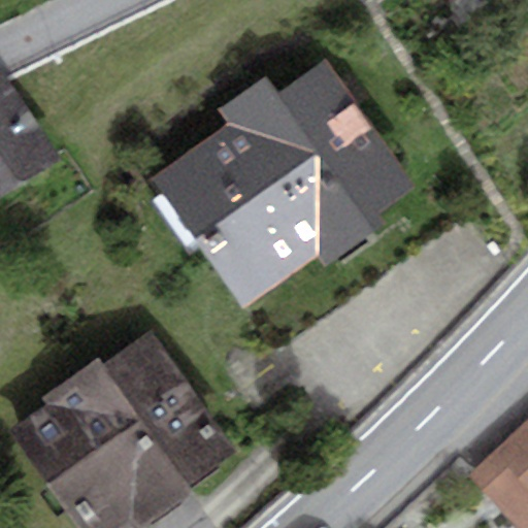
[(226,124),(149,178),(243,310),(317,258),(322,267),(386,222),(378,212),(416,186),(327,60),(281,93),(267,74),(217,110),(226,124)]
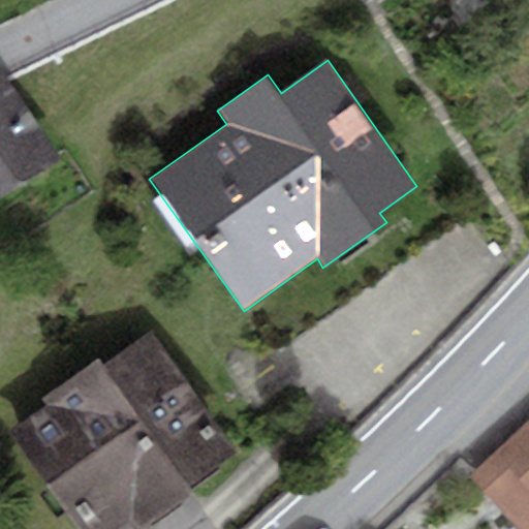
[(3,69),(0,70),(0,198),(60,162),(3,69)]
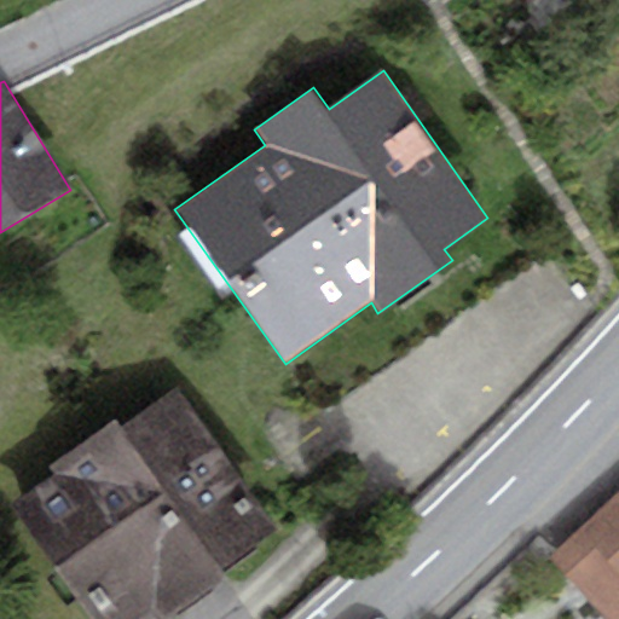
[(52,474),(9,504),(22,524),(88,618),(145,618),(155,613),(158,618),(162,618),(225,576),(221,570),(277,530),(175,386),(121,424),(116,416),(45,464),(52,474)]
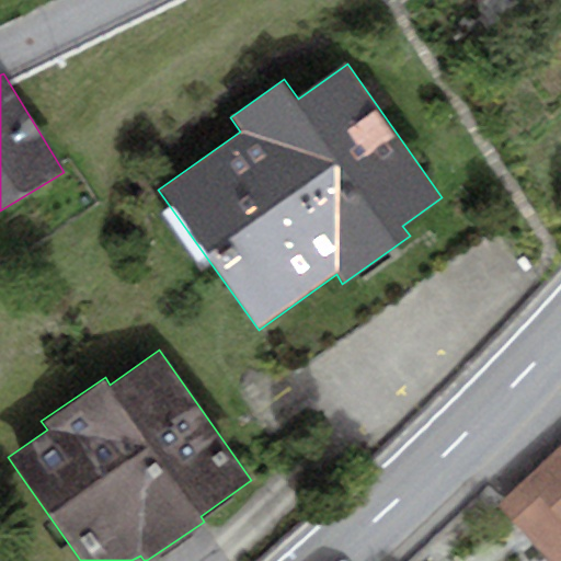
[(560,560),(560,442),(495,504),(549,560),(560,560)]
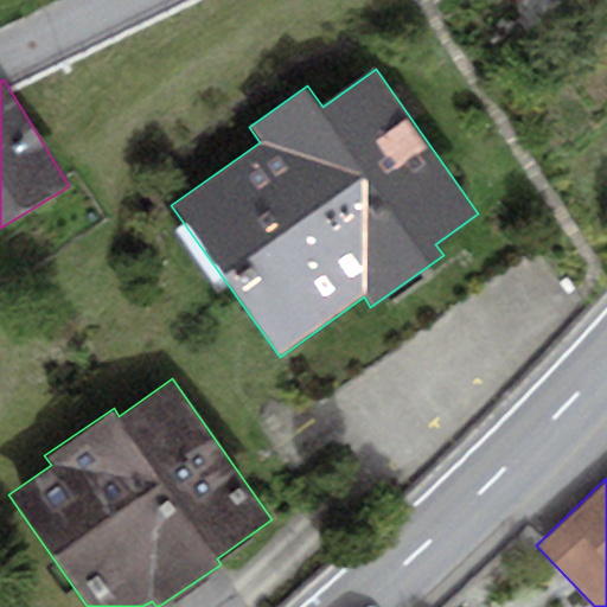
[(87,606),(21,513),(0,528),(0,569),(14,589),(0,599),(0,606),(87,606)]
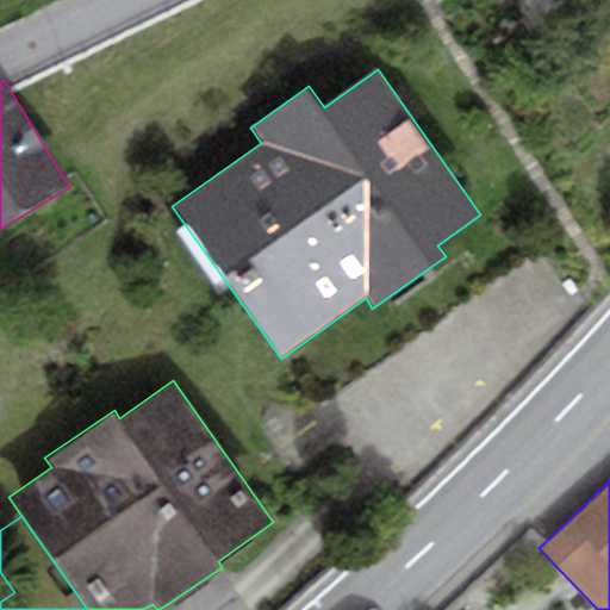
All buildings are outlined.
